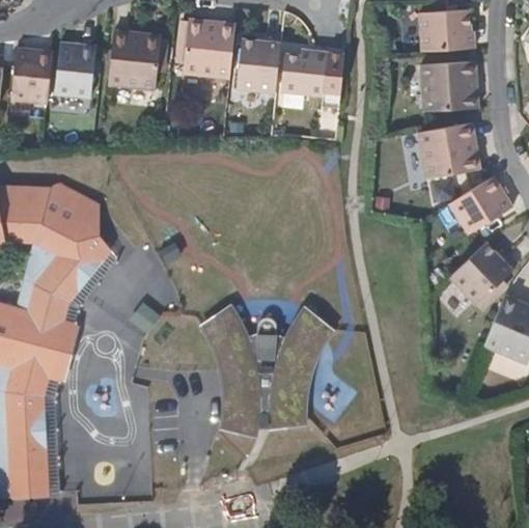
[(469,32),(469,9),(417,12),(419,52),(473,49),(472,32),(469,32)]
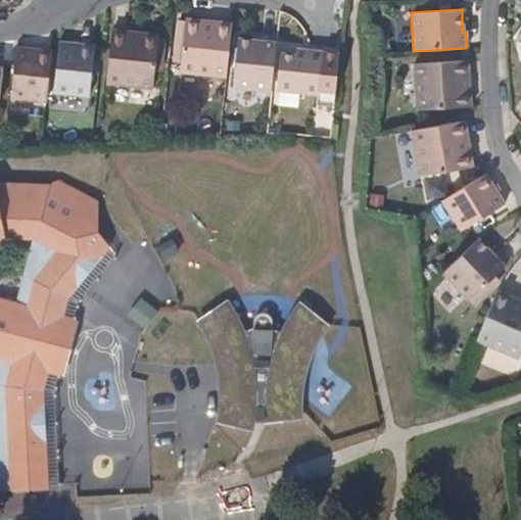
[(198,19),(185,18),(180,71),(226,75),(230,37),(231,22),(216,21),(216,25),(198,22),(198,19)]
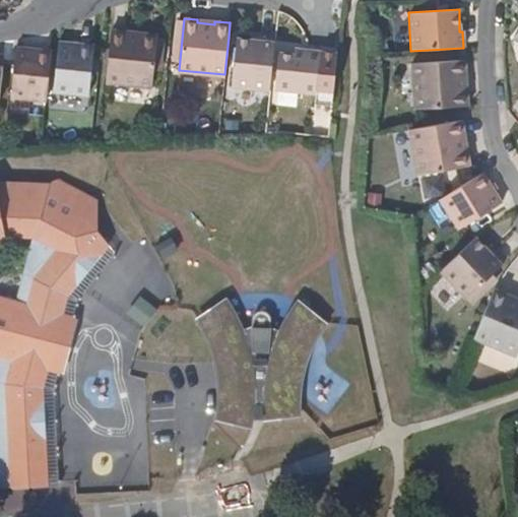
[(130,31),(113,29),(108,82),(154,87),(160,34),(144,33),(143,38),(130,37),(130,31)]
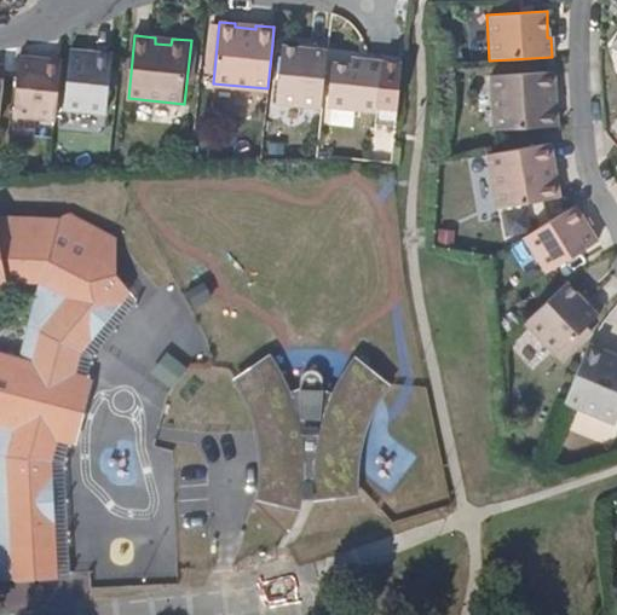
[(326,46),(307,44),(306,46),(282,45),(276,103),(319,106),(324,61),(326,46)]
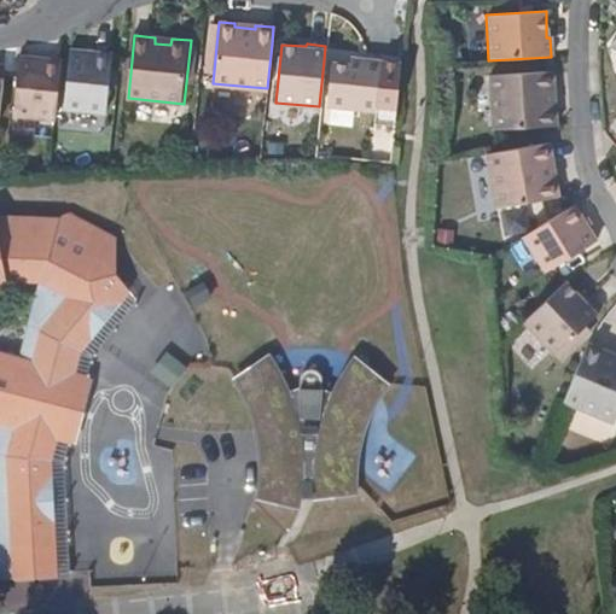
[(114,56),(71,51),(67,111),(108,115),(114,56)]
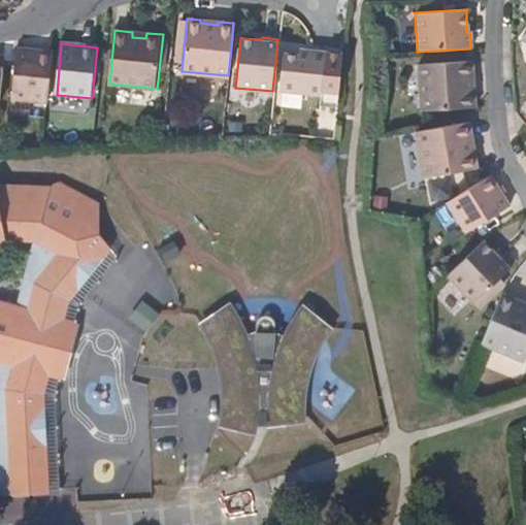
[(53,54),(18,50),(12,100),(47,103),(53,54)]
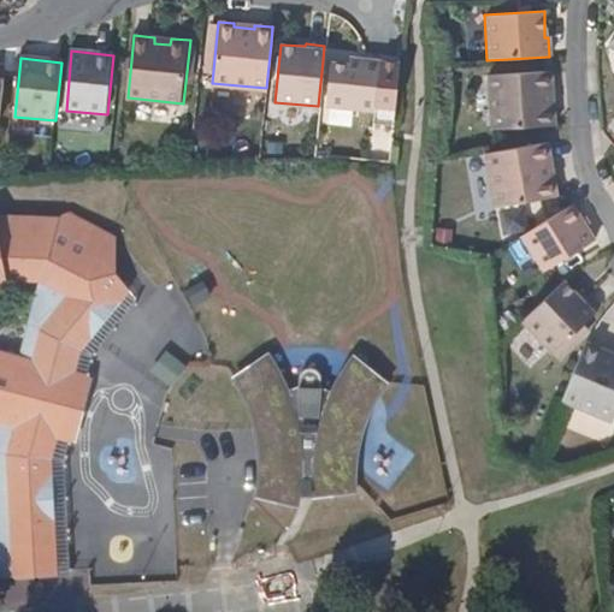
[(400,63),(347,58),(347,61),(328,61),(324,106),(375,112),(373,124),(394,126),(400,63)]
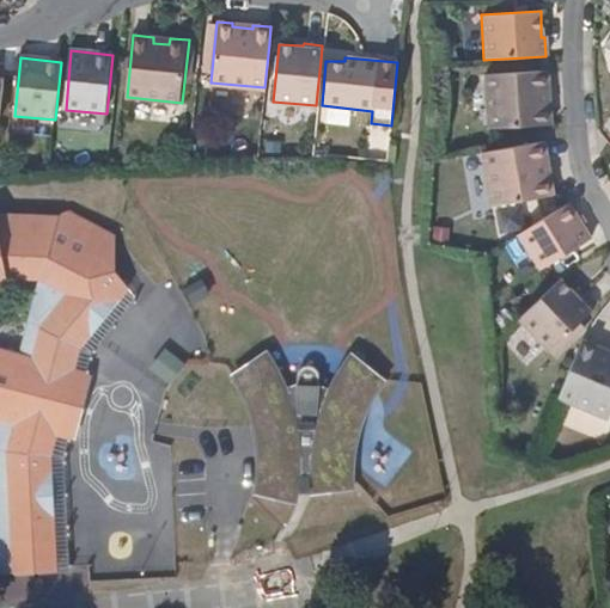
[(546,91),(544,72),(485,77),(487,129),(548,126),(546,109),(542,109),(541,91),(546,91)]
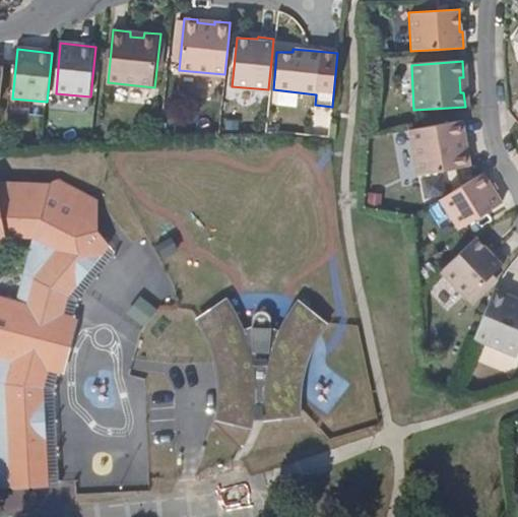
[(461,137),(459,121),(407,130),(414,175),(467,166),(464,151),(460,152),(457,137),(461,137)]
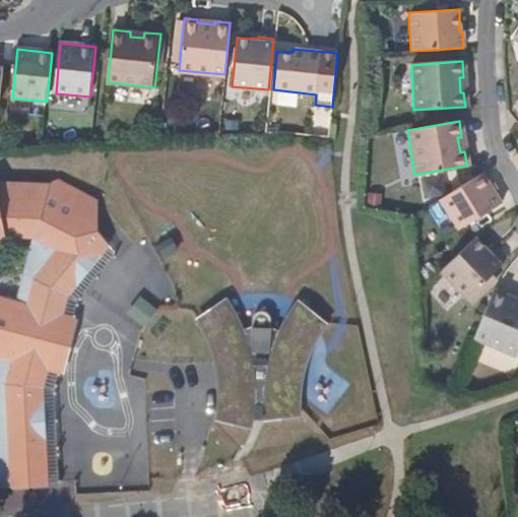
[(499,202),(481,174),(438,201),(456,230),(499,202)]
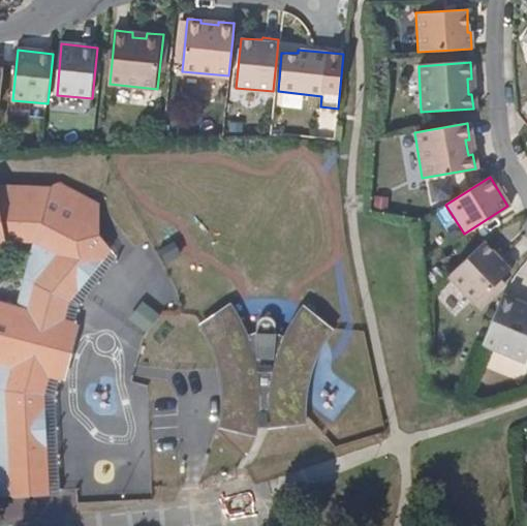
[(72,198),(52,189),(48,194),(0,192),(0,373),(3,374),(0,392),(0,499),(60,497),(56,399),(67,399),(83,327),(78,315),(119,266),(83,218),(72,198)]
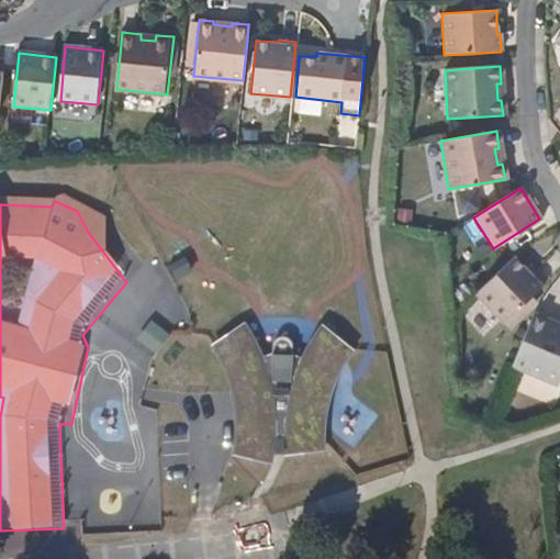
[(526,275),(511,258),(473,293),(500,322),(540,284),(529,272),(526,275)]
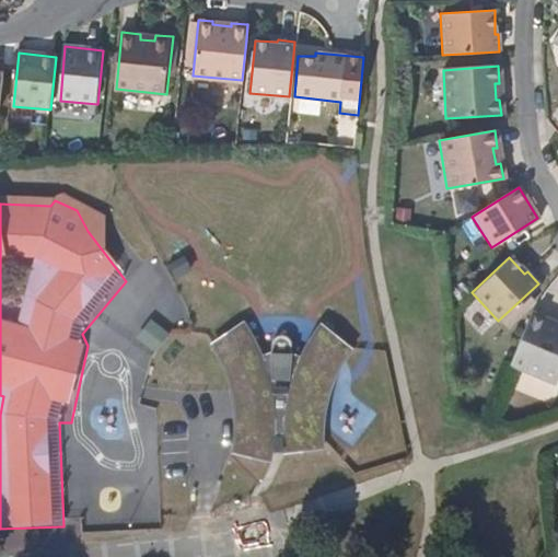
[(546,321),(530,313),(508,363),(553,384),(557,371),(557,328),(545,324),(546,321)]
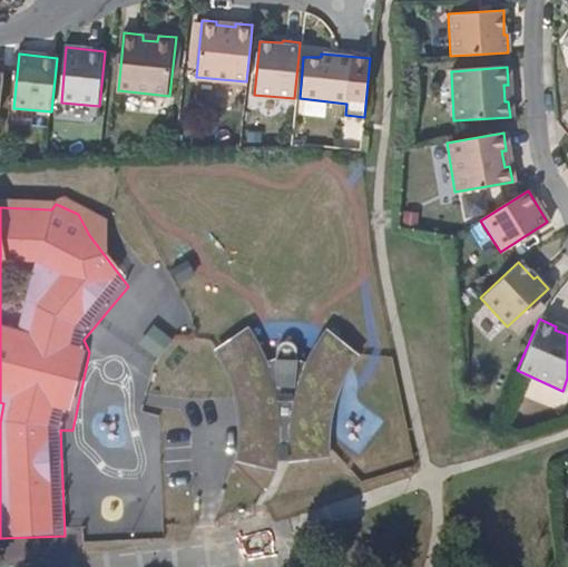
[(153,326),(138,345),(157,361),(172,342),(153,326)]
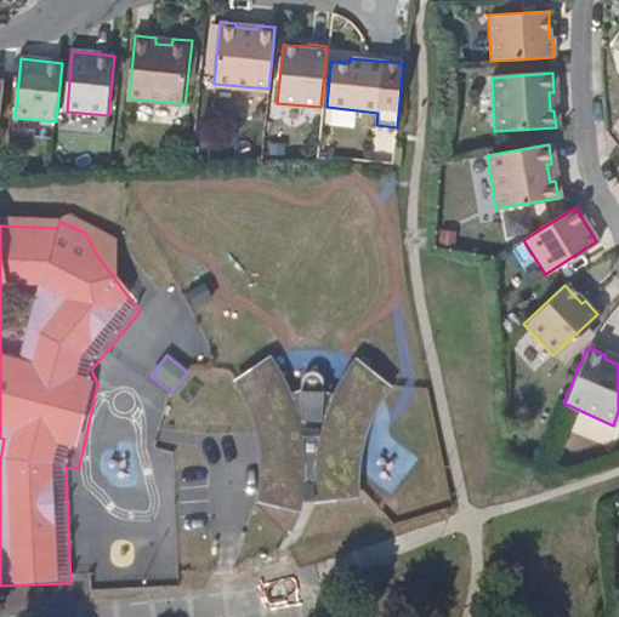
[(317,489),(357,487),(357,467),(359,453),(362,443),(365,432),(370,420),(376,409),(381,401),(384,396),(386,393),(390,389),(355,364),(350,370),(347,372),(345,376),(339,386),(334,396),(323,394),(324,384),(323,382),(321,378),(318,377),(316,376),(313,375),(310,376),(306,376),(302,380),(299,383),(299,392),(289,395),(283,382),(272,361),(236,384),(243,398),(246,404),(250,412),(255,424),(257,436),(260,447),(261,456),(261,466),(261,485),(259,504),(300,513),(304,489),(317,489)]
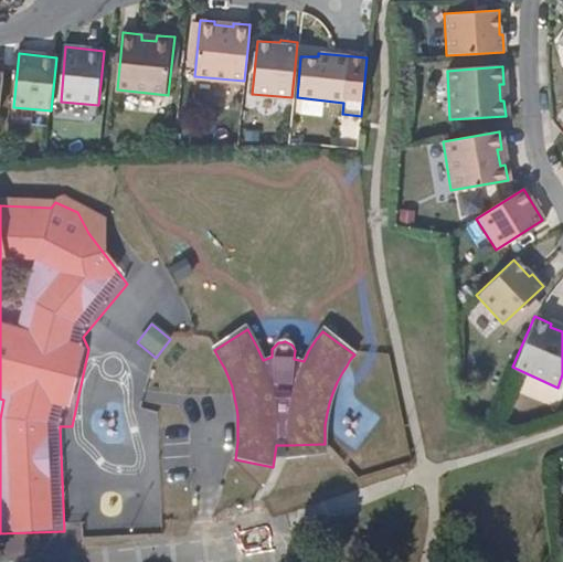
[(324,455),(325,444),(288,445),(288,459),(324,455)]
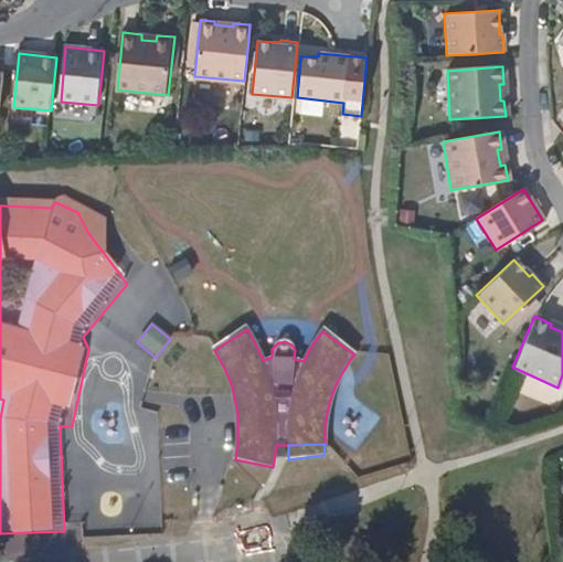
[(9,561),(68,561),(67,533),(8,534),(9,561)]
